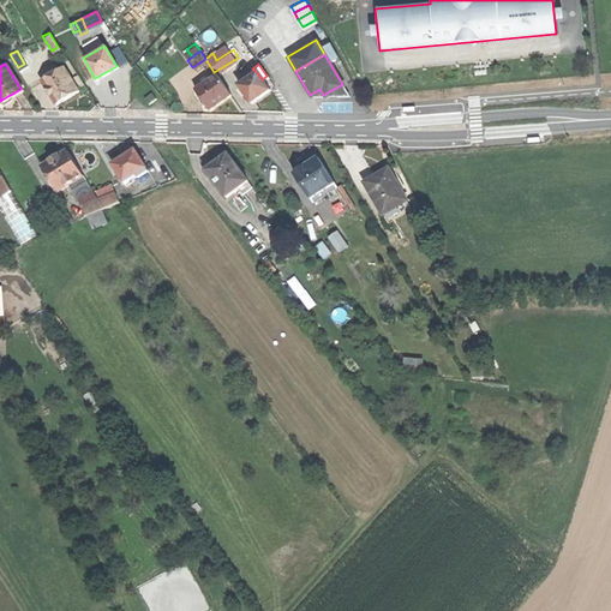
[(65,96),(76,89),(61,65),(39,78),(53,102),(65,96)]
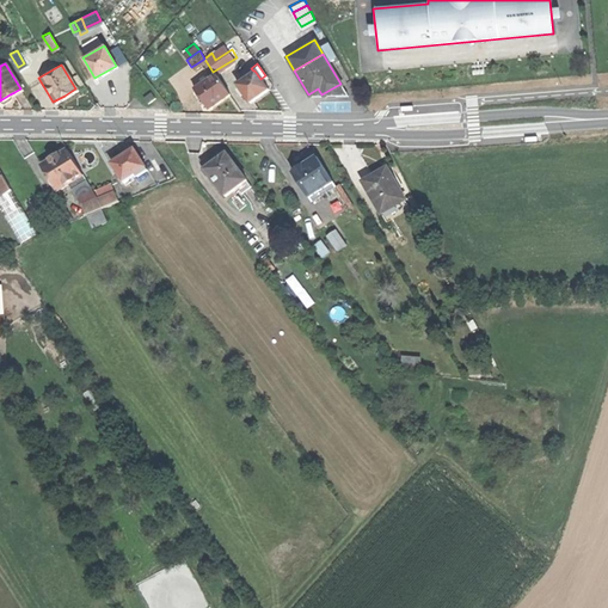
[(237,85),(243,93),(247,100),(257,94),(266,87),(260,79),(255,71),(253,71),(235,83),(237,85)]
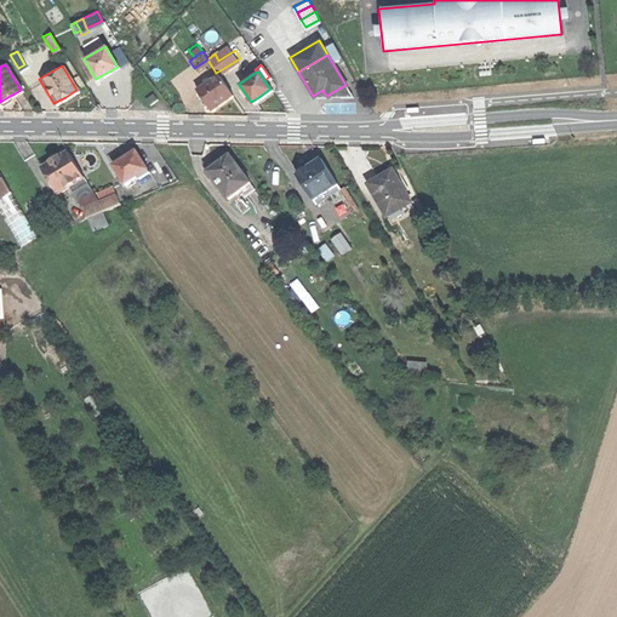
[(198,86),(194,89),(209,108),(220,101),(230,93),(216,73),(207,79),(206,75),(195,83),(198,86)]
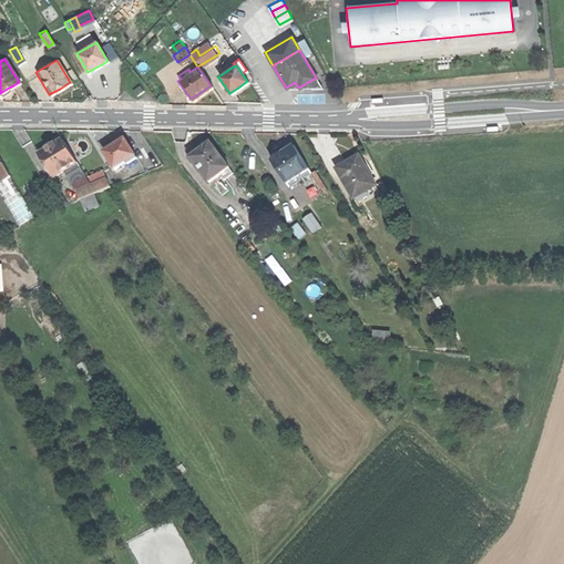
[(132,89),(135,94),(142,90),(137,84),(132,89)]
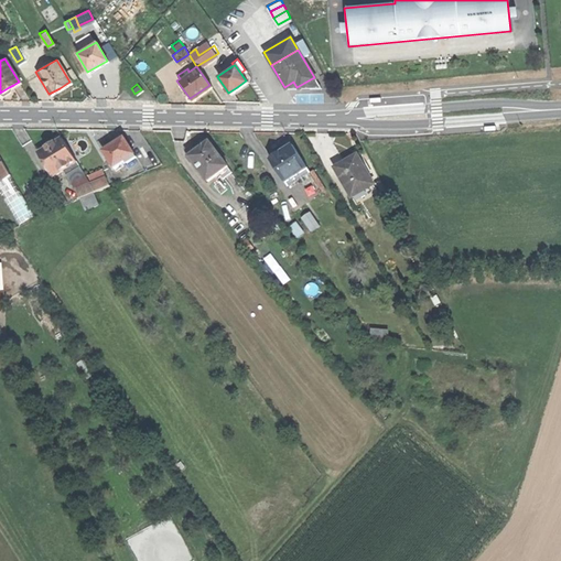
[(47,143),(36,150),(51,174),(61,168),(74,160),(60,136),(47,143)]
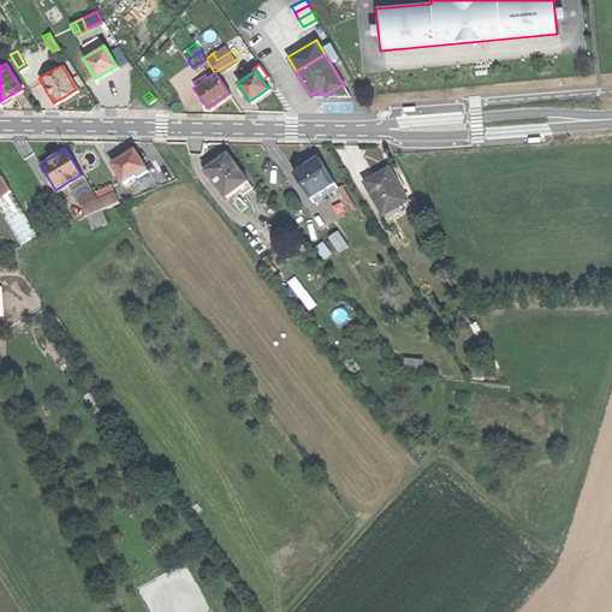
[(135,173),(144,166),(134,148),(120,158),(111,162),(123,180),(135,173)]
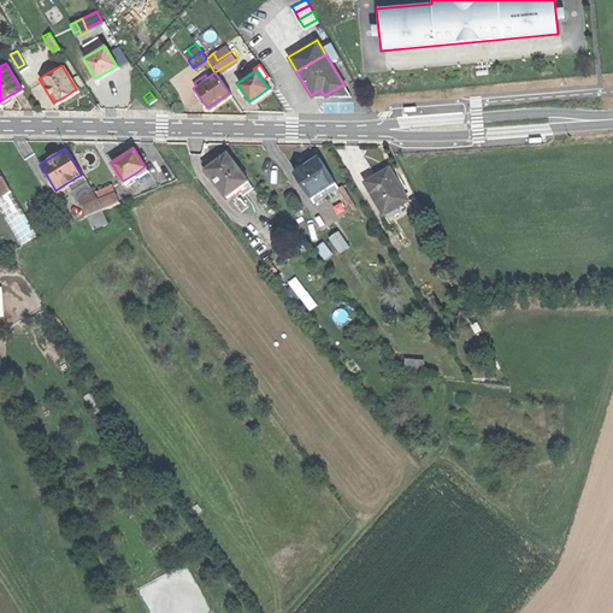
[(236,188),(246,180),(225,153),(214,161),(204,169),(224,196),(236,188)]
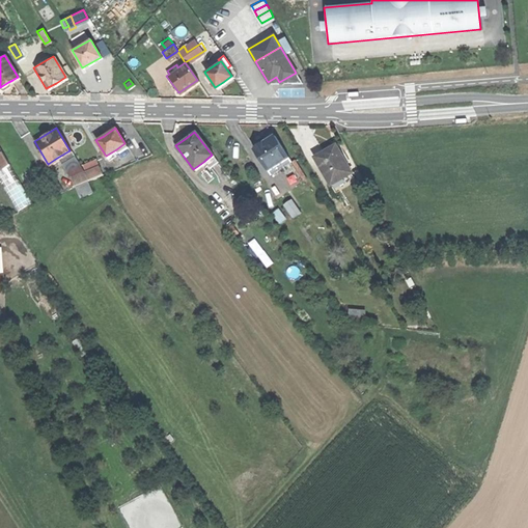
[(267,169),(286,156),(273,134),(261,141),(252,147),(267,169)]
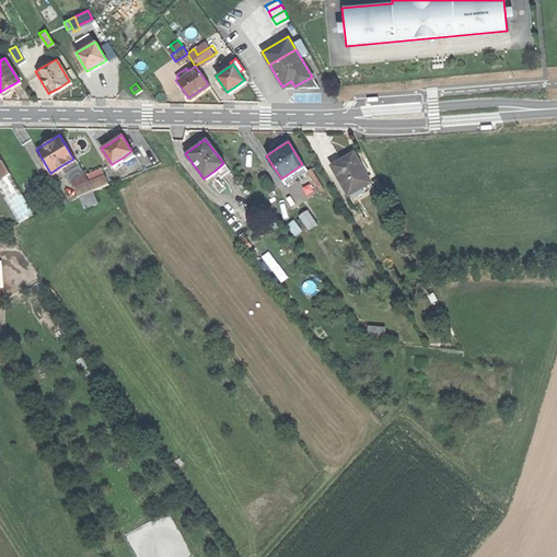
[(341,158),(331,164),(347,193),(369,181),(352,151),(341,158)]
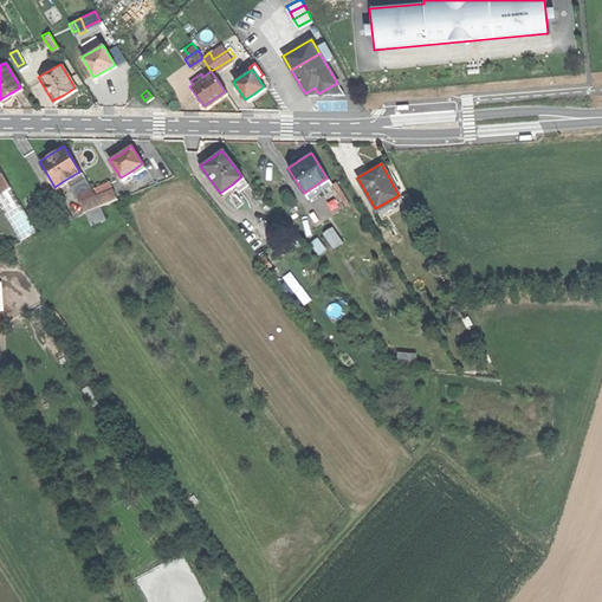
[(65,180),(75,194),(89,185),(79,172),(65,180)]
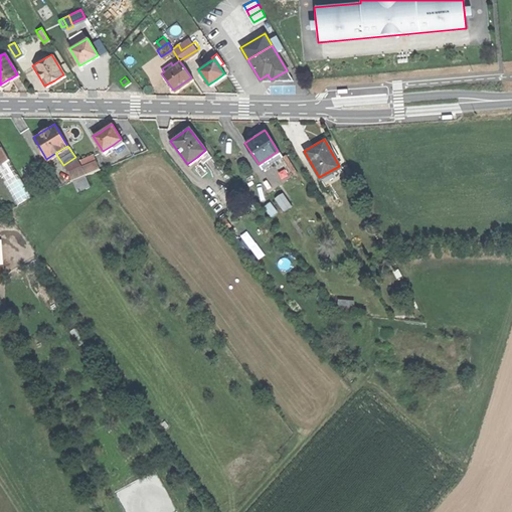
[(0,161),(1,163),(8,159),(1,147),(0,147),(0,161)]
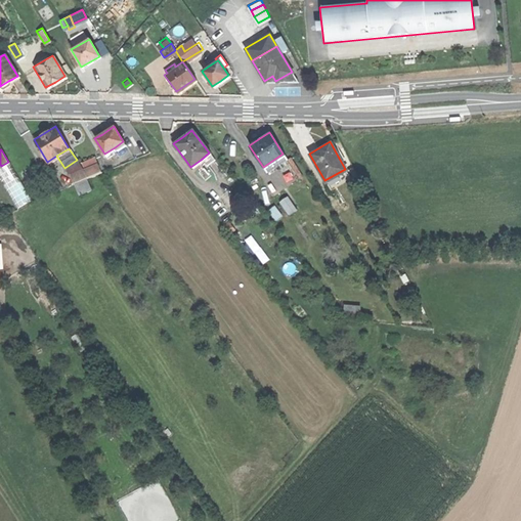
[(213,158),(209,153),(201,160),(205,165),(213,158)]
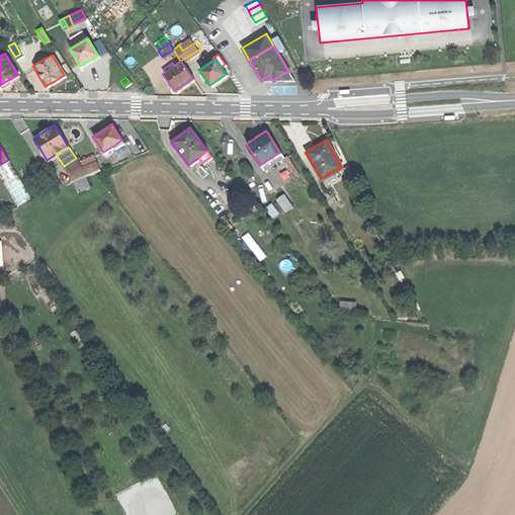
[(282,156),(279,152),(260,165),(262,169),(282,156)]
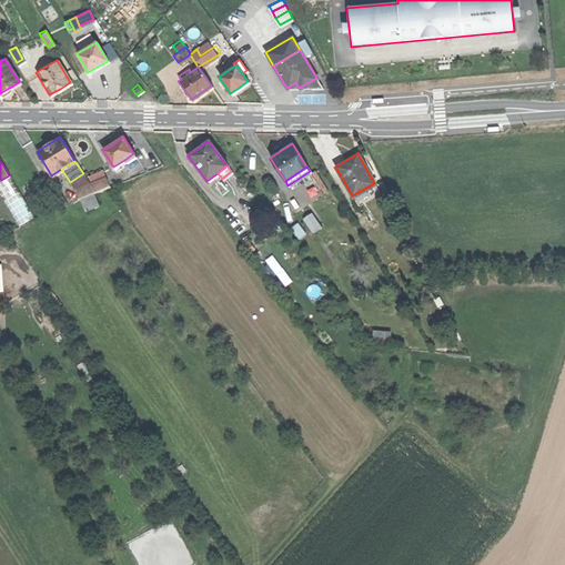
[(89,182),(83,173),(70,182),(74,189),(89,182)]
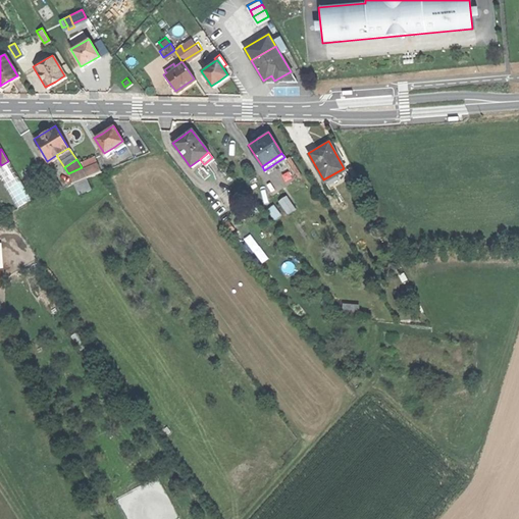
[(100,170),(96,163),(83,168),(86,175),(100,170)]
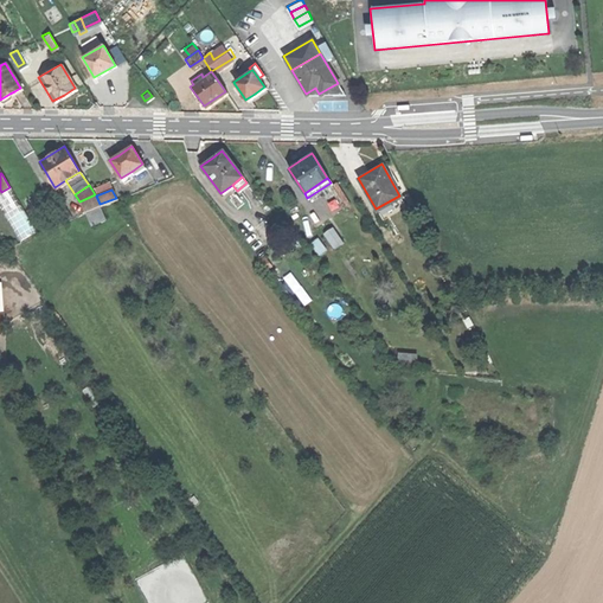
[(95,194),(79,201),(84,211),(100,204),(96,196),(95,194)]
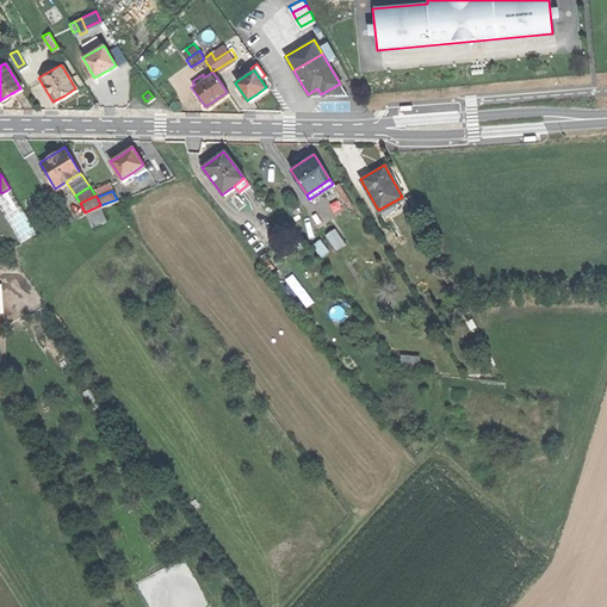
[(400,354),(400,364),(412,364),(412,355),(400,354)]
